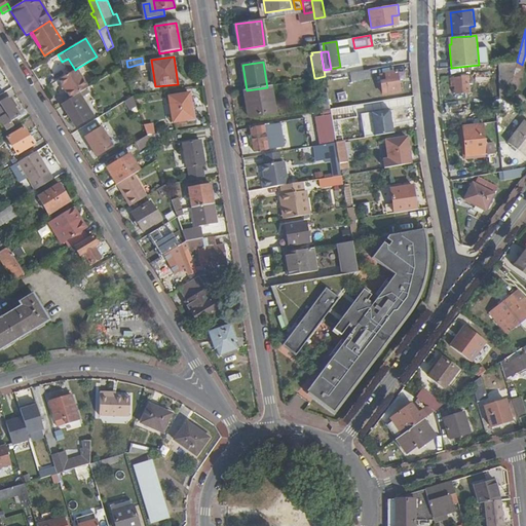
[(498,64),(500,100),(506,99),(517,62),(498,64)]
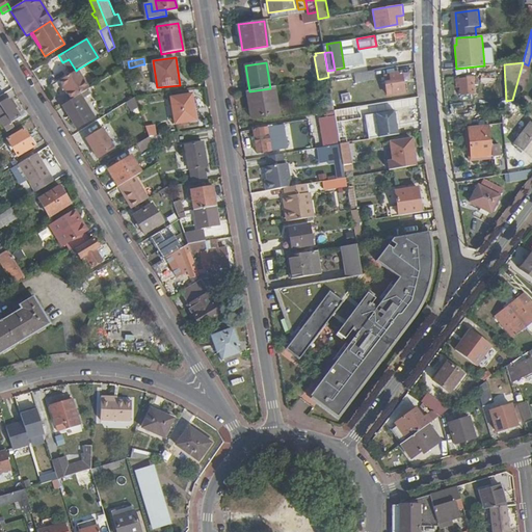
[(141,64),(131,68),(133,76),(143,74),(141,64)]
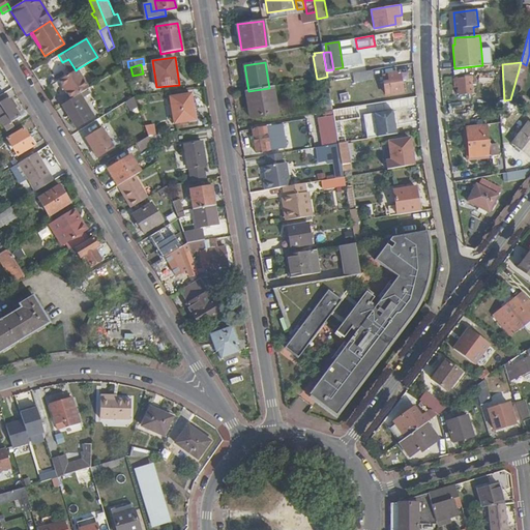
[(76,70),(59,80),(71,98),(79,94),(88,88),(77,69),(76,70)]
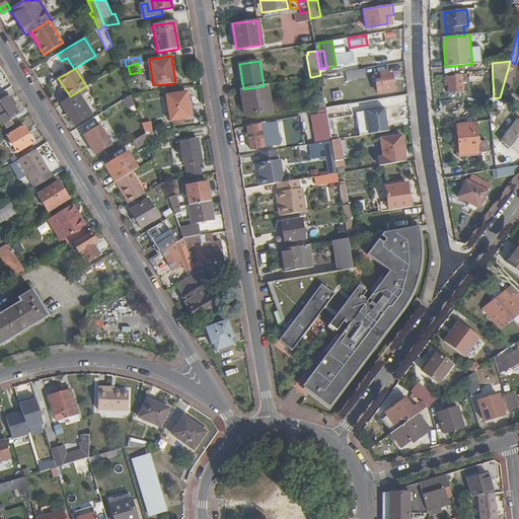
[(365,69),(345,72),(346,80),(366,77),(365,69)]
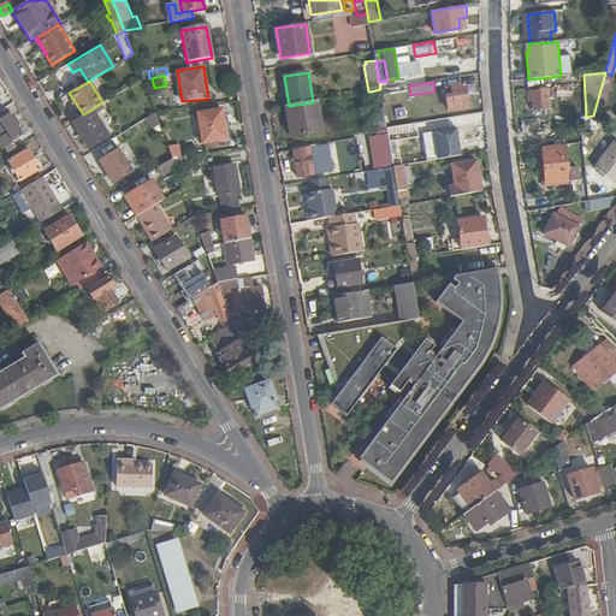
[(444,87),(448,110),(467,106),(463,83),(444,87)]
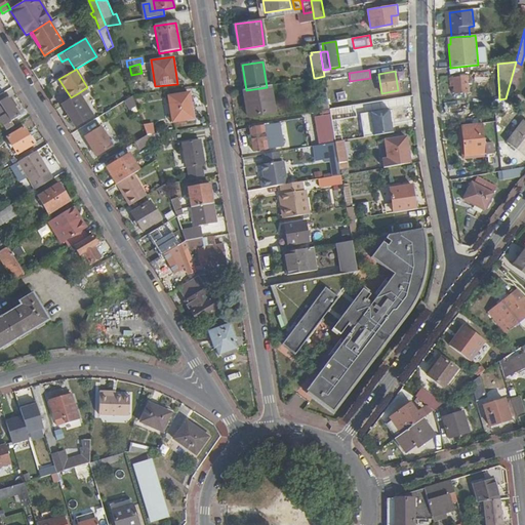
[(316,78),(322,111),(329,110),(324,77),(324,76),(316,78)]
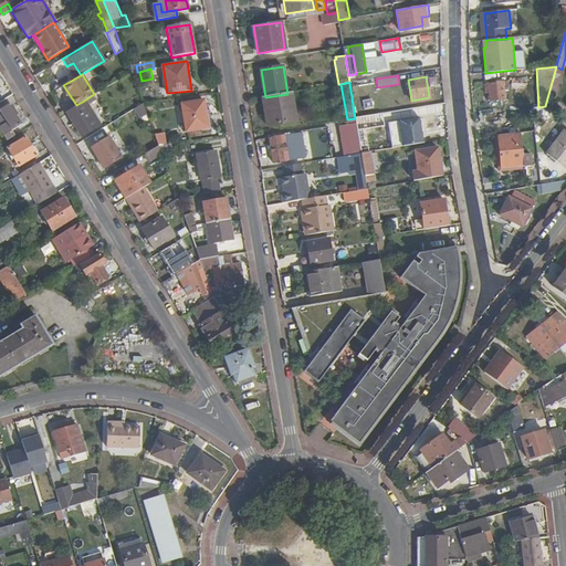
[(505,100),(503,83),(490,84),(492,101),(505,100)]
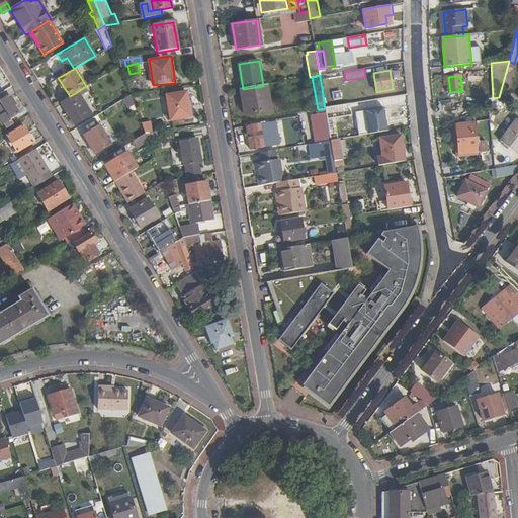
[(243,89),(239,90),(243,115),(272,110),(268,85),(263,86),(243,89)]
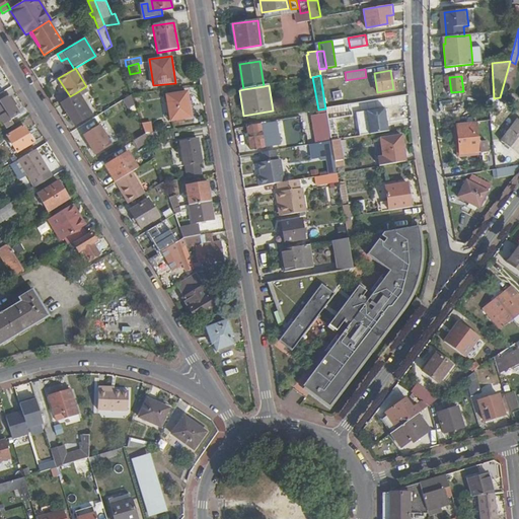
[(369,94),(368,86),(347,90),(348,98),(369,94)]
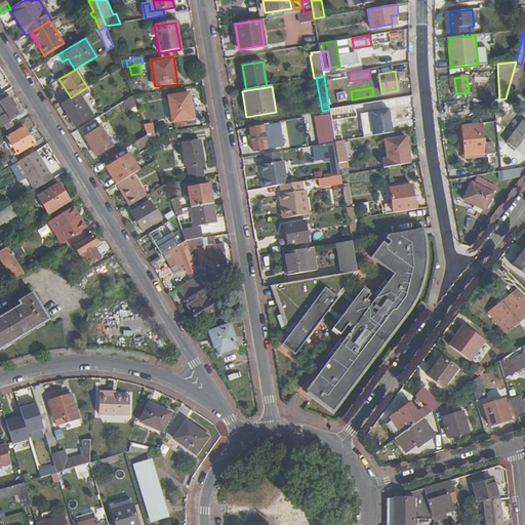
[(78,93),(71,97),(61,104),(75,127),(93,116),(78,93)]
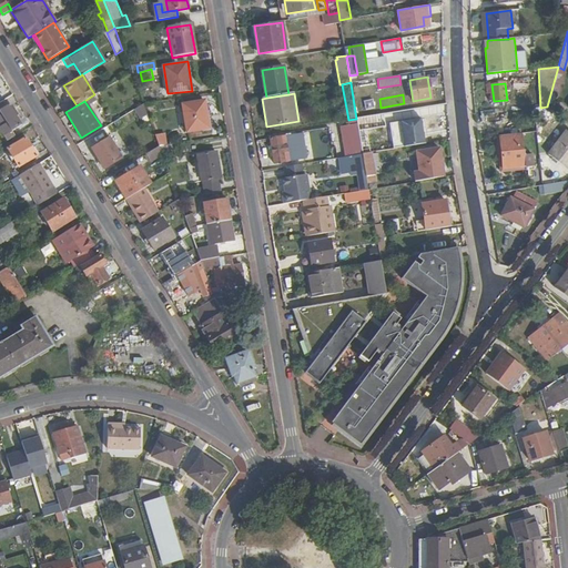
[(204,101),(182,104),(186,132),(209,128),(204,101)]
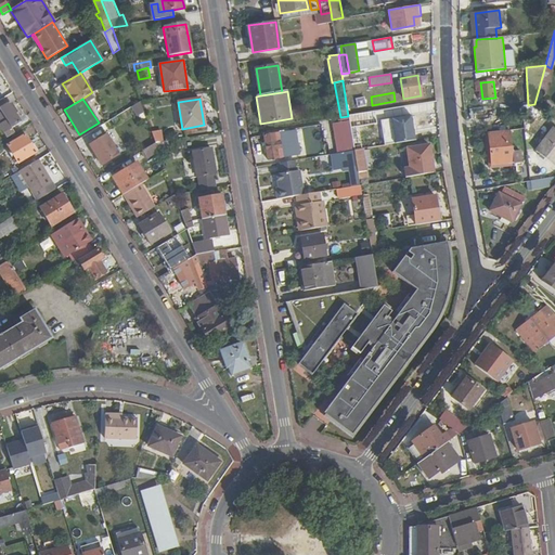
[(143,112),(140,102),(132,106),(138,115),(143,112)]
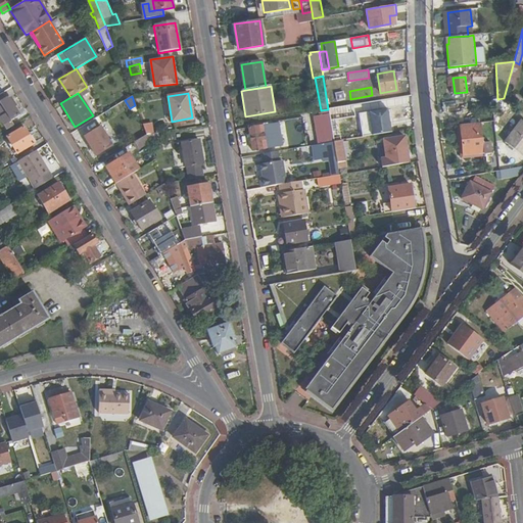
[(2,111),(4,115),(0,119),(3,125),(19,115),(8,97),(0,101),(0,103),(2,107),(0,107),(0,110),(0,112),(2,111)]
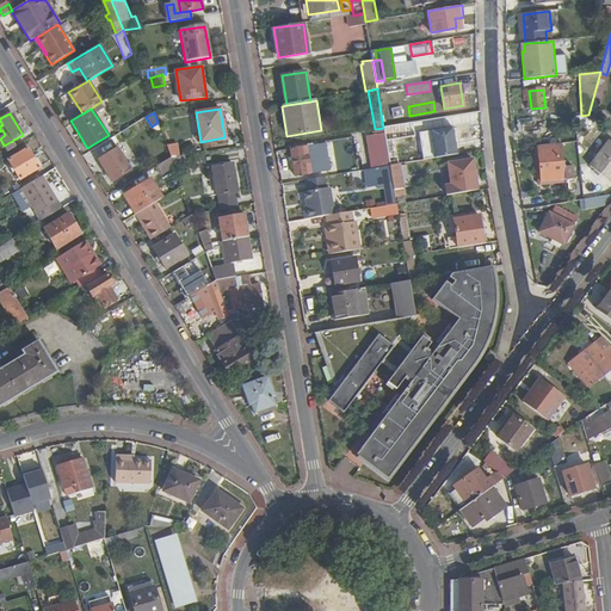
[(384,133),(386,141),(415,136),(413,123),(383,128),(384,133)]
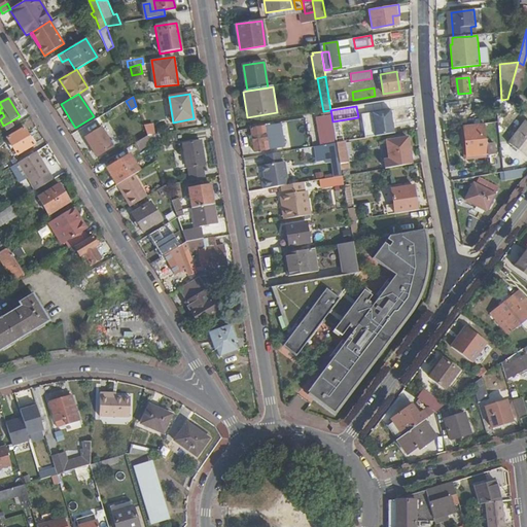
[(372,113),(375,131),(394,128),(391,109),(372,113)]
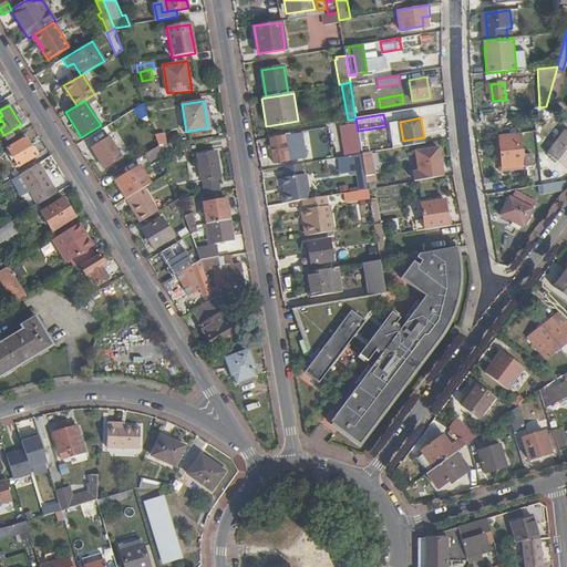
[(353,154),(362,153),(358,131),(357,123),(348,124),(353,154)]
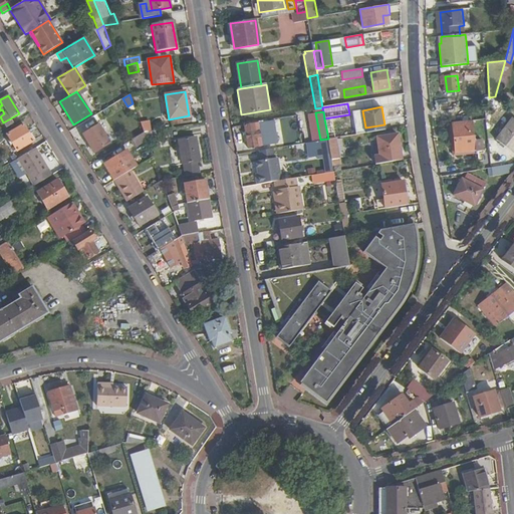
[(151,117),(139,119),(144,133),(156,131),(151,117)]
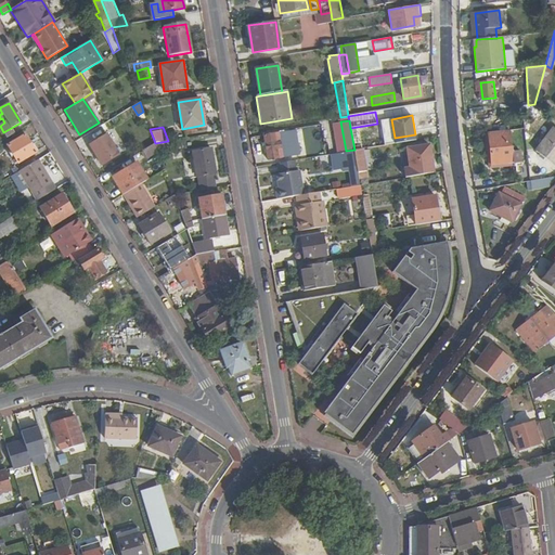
[(554,166),(554,129),(536,152),(554,166)]
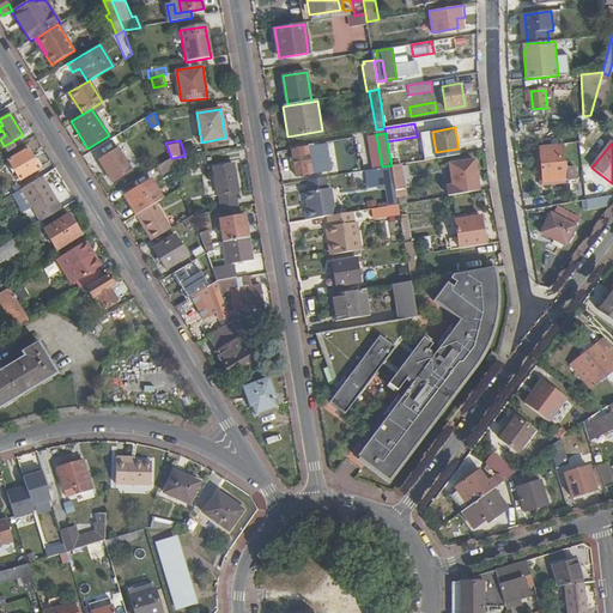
[(291,150),(296,176),(311,173),(308,146),(291,150)]
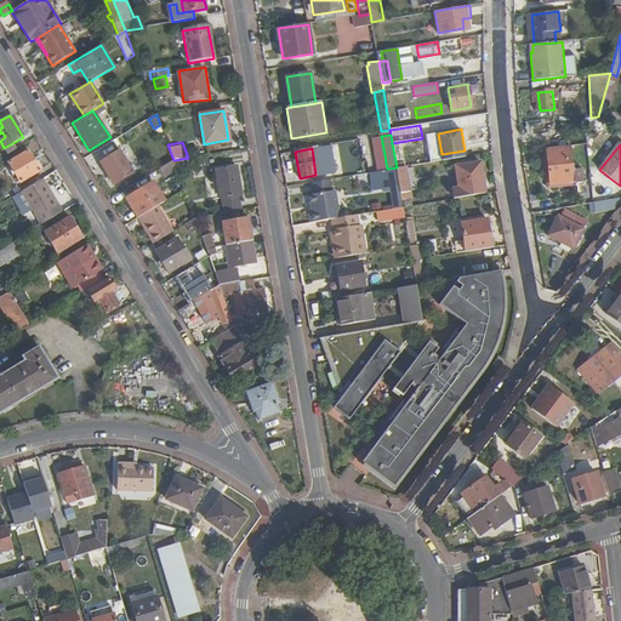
[(570,148),(546,151),(551,188),(584,184),(582,172),(574,174),(570,148)]
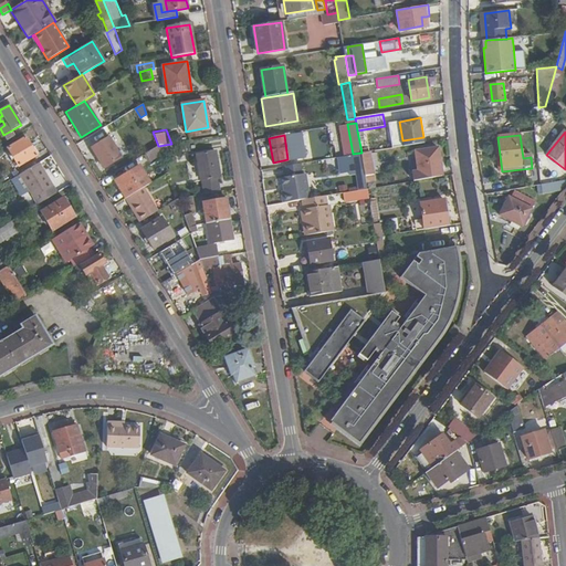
[(19,167),(37,156),(24,137),(8,148),(19,167)]
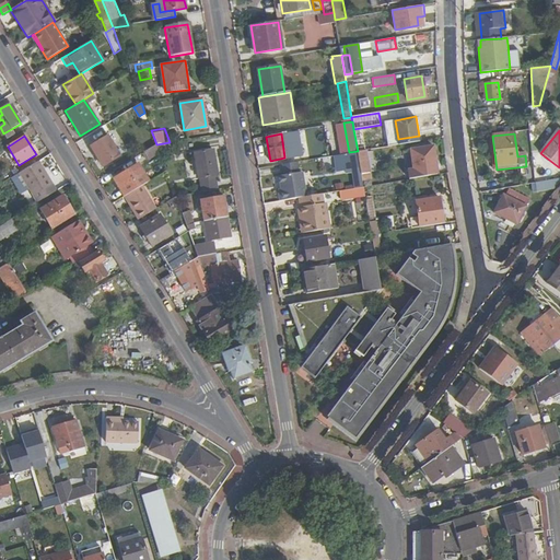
[(103,166),(119,156),(107,138),(91,148),(103,166)]
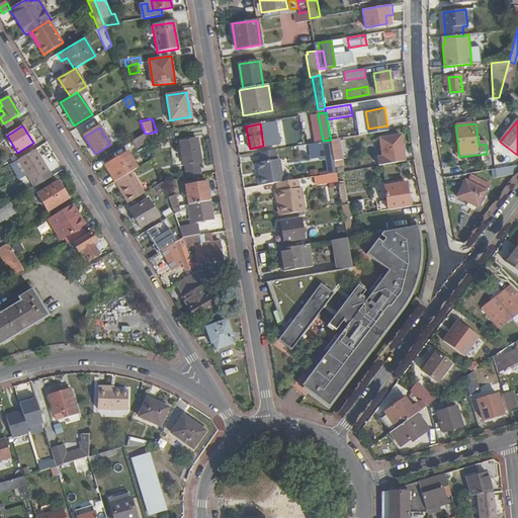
[(145,134),(132,142),(136,149),(148,142),(147,139),(145,134)]
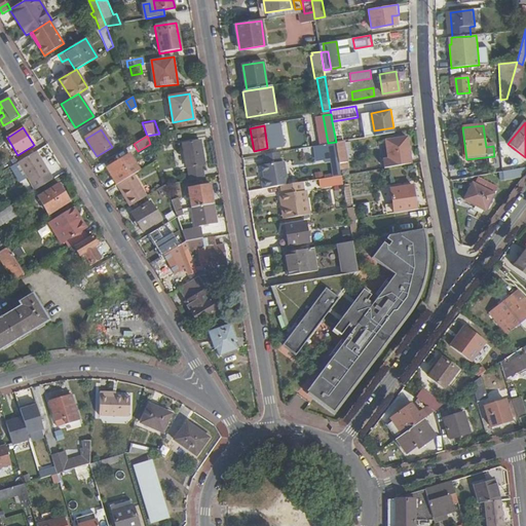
[(411,163),(407,137),(385,140),(388,158),(383,159),(384,167),(411,163)]
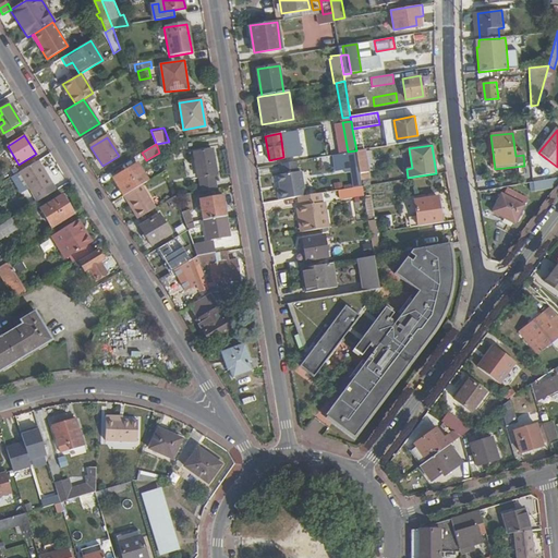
[(202,191),(218,189),(216,174),(213,148),(194,152),(198,177),(199,177),(202,191)]
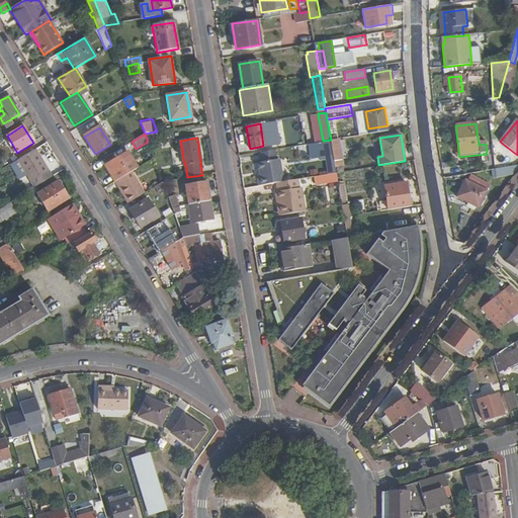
[(331,141),(334,161),(342,159),(341,153),(347,152),(345,139),(339,140),(339,139),(331,140),(331,141)]
